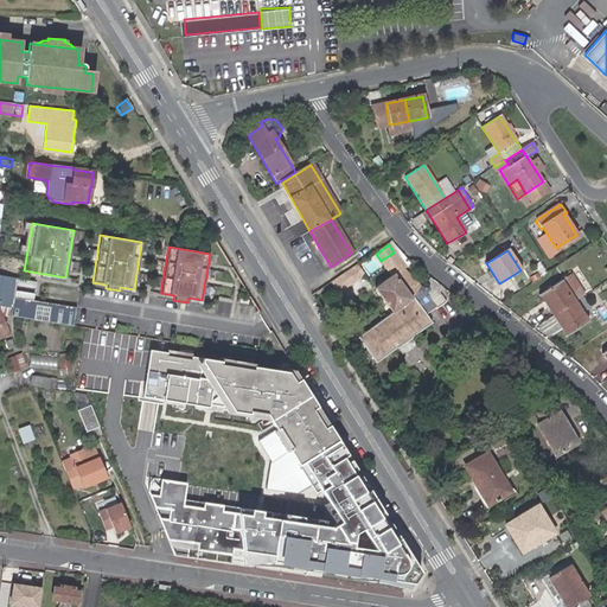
[(394,253),(381,261),(391,276),(398,272),(404,268),(394,253)]
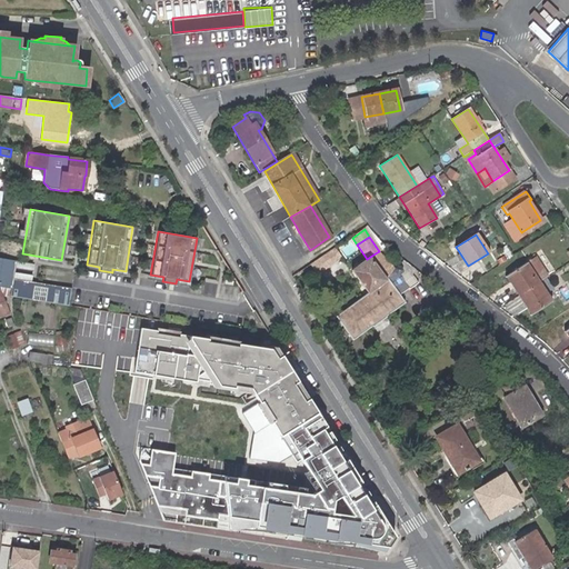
[(340,256),(335,247),(325,253),(330,262),(340,256)]
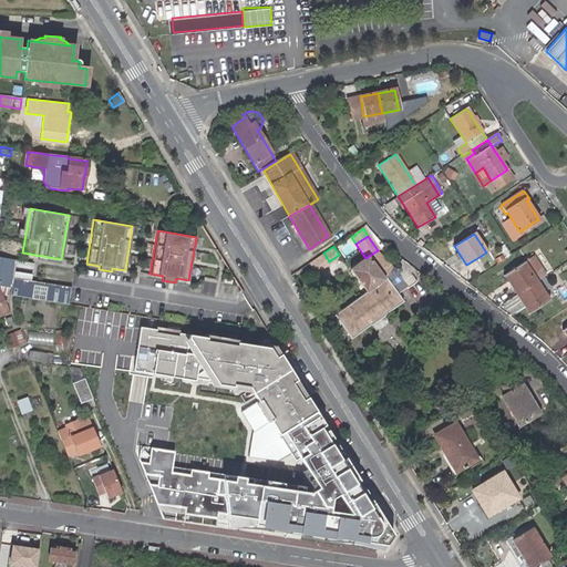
[(349,269),(364,292),(383,279),(384,279),(392,267),(389,263),(372,254),(366,258),(349,269)]
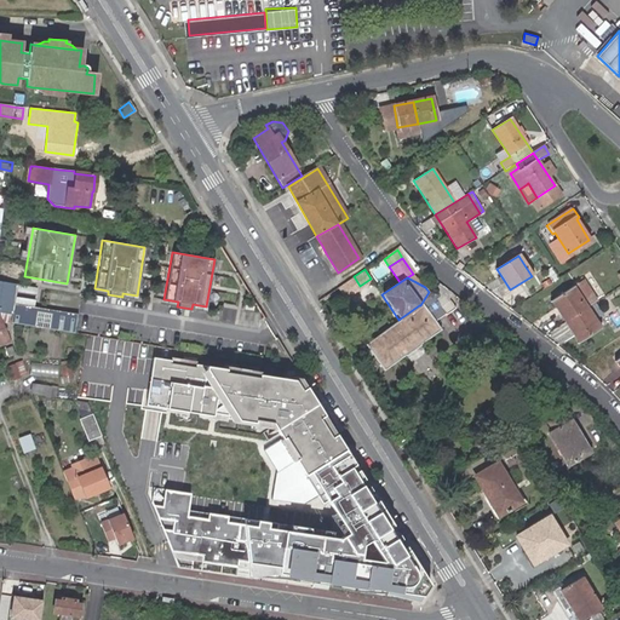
[(0,315),(1,316),(10,317),(9,323),(73,334),(75,319),(11,309),(12,304),(16,286),(16,283),(0,281),(0,315)]
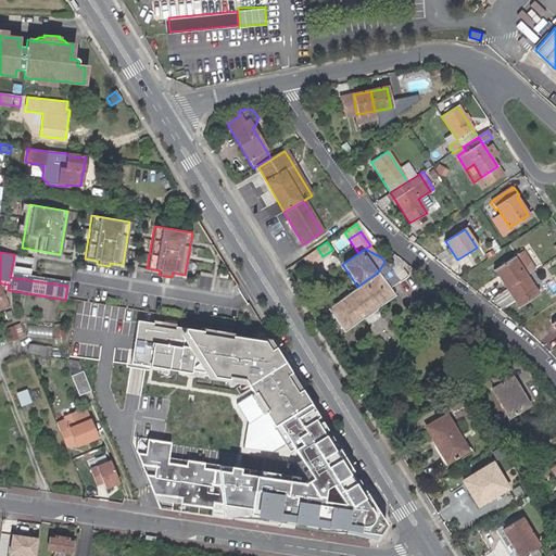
[(14,256),(11,273),(28,276),(32,260),(14,256)]
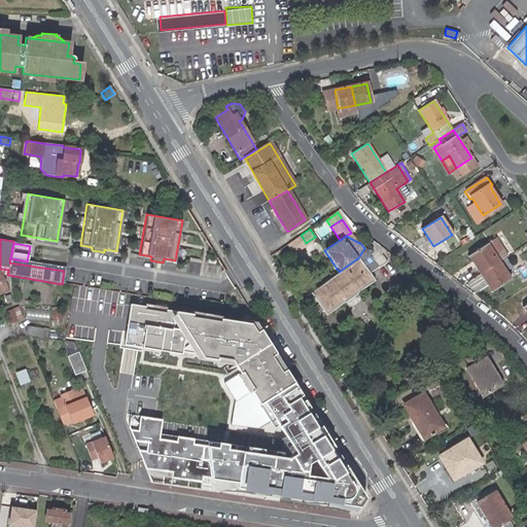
[(468,255),(480,274),(481,273),(498,262),(486,244),(468,255)]
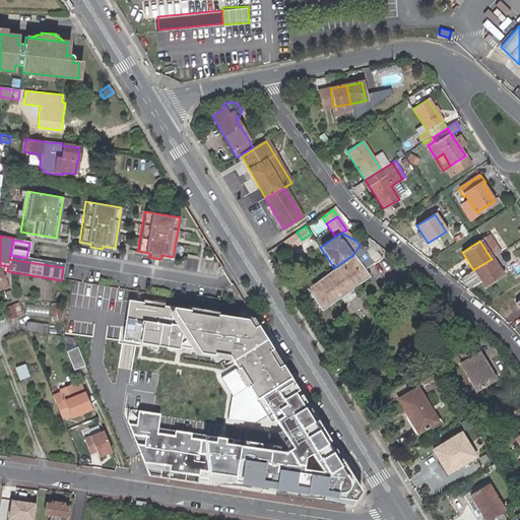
[(334,268),(305,288),(308,293),(306,295),(309,299),(311,297),(321,310),(338,298),(350,289),(368,277),(363,269),(372,264),(372,265),(380,259),(371,246),(366,249),(362,243),(360,245),(352,256),(351,256),(334,268)]
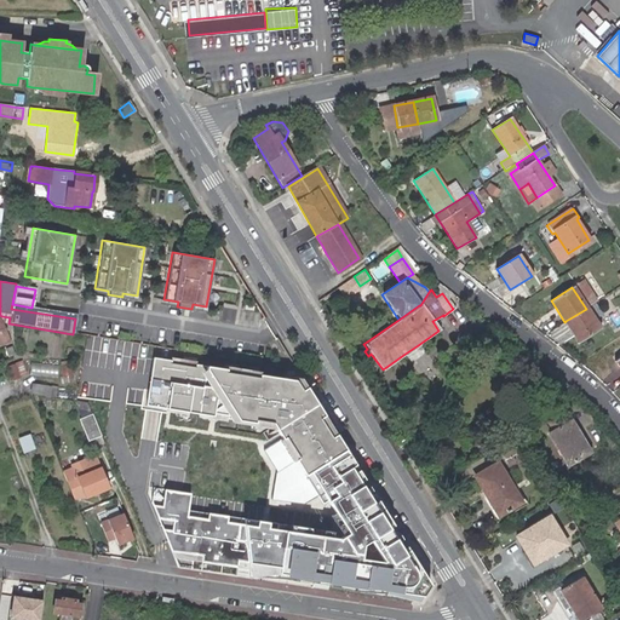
[(11,309),(75,319),(75,315),(12,304),(11,309)]
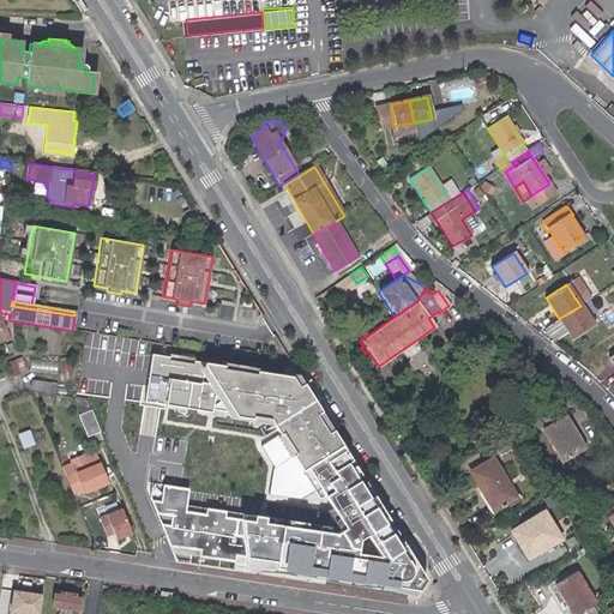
[(560,318),(559,319),(573,339),(594,326),(581,306),(560,318)]
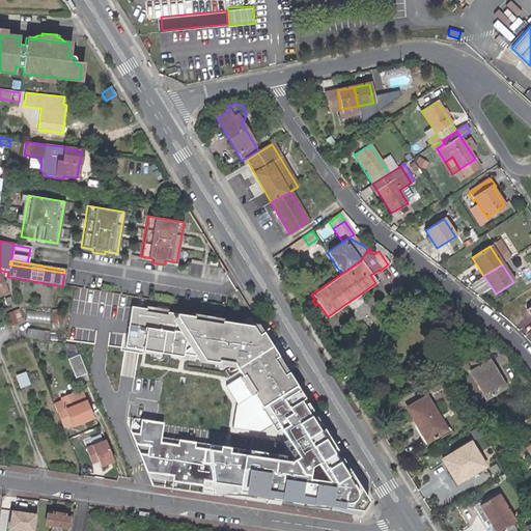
[(0,275),(0,274),(0,300),(8,298),(1,276),(0,275)]
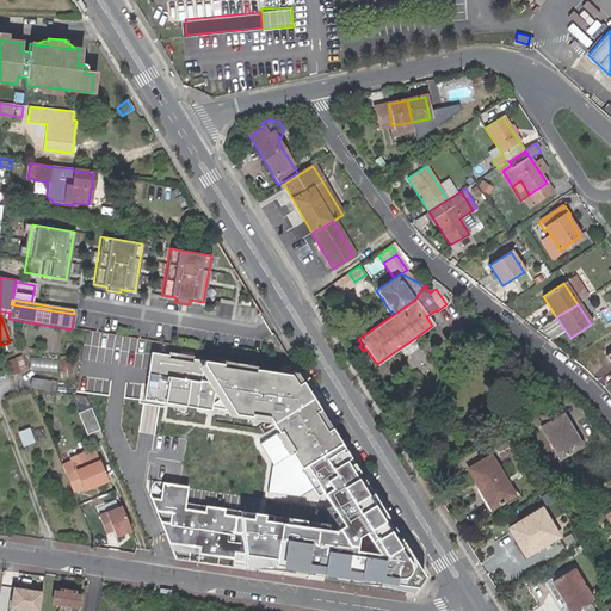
[(412,340),(397,350),(402,357),(415,347),(412,340)]
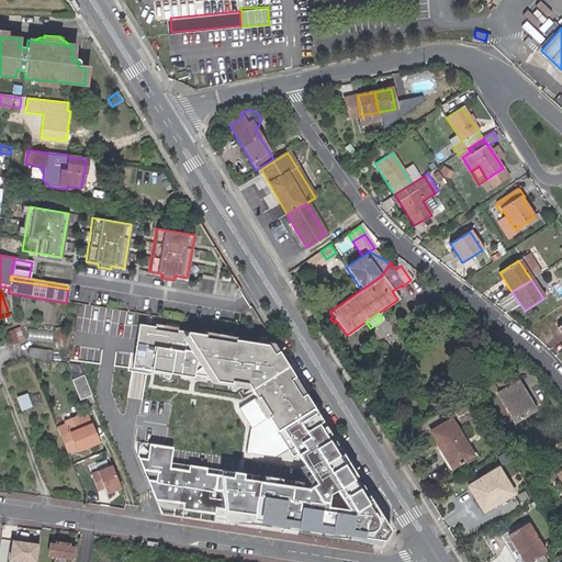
[(271,340),(137,321),(135,339),(131,366),(138,368),(245,383),(308,481),(302,485),(169,465),(171,447),(136,441),(135,453),(161,513),(378,547),(388,529),(271,340)]
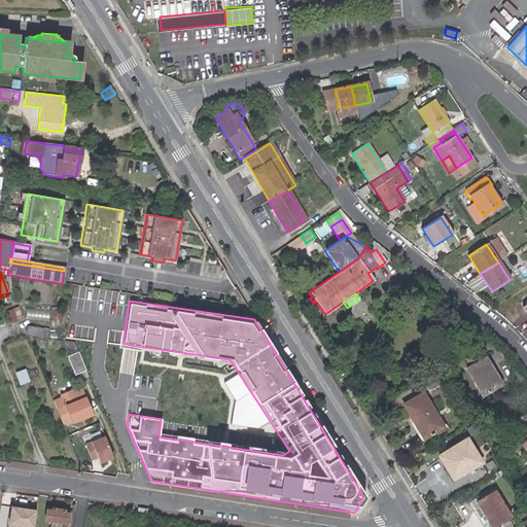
[(50,317),(50,309),(28,308),(28,316),(50,317)]
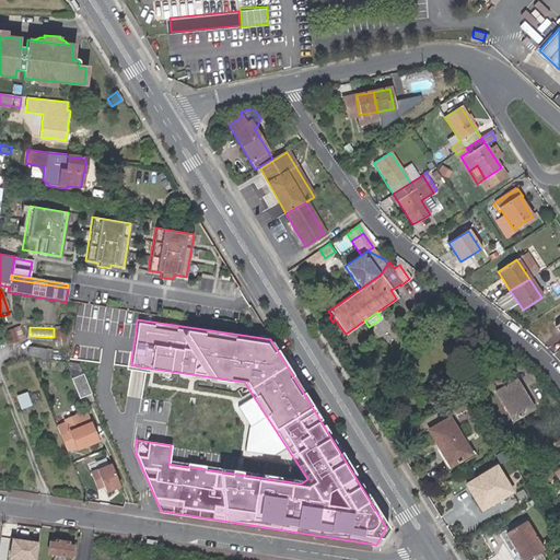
[(19,328),(8,333),(12,346),(24,341),(19,328)]
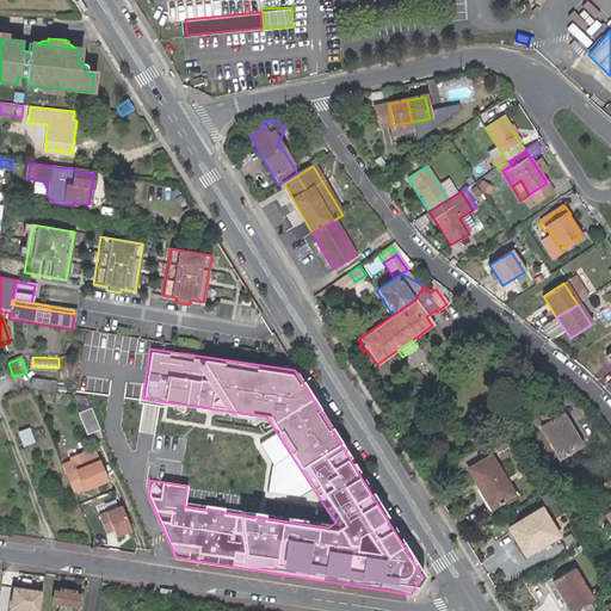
[(69,360),(60,363),(63,380),(72,377),(69,360)]
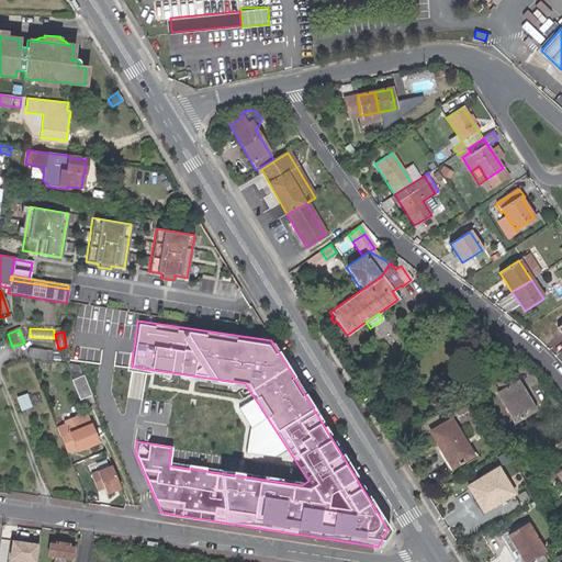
[(29,357),(45,358),(45,350),(29,348),(29,357)]
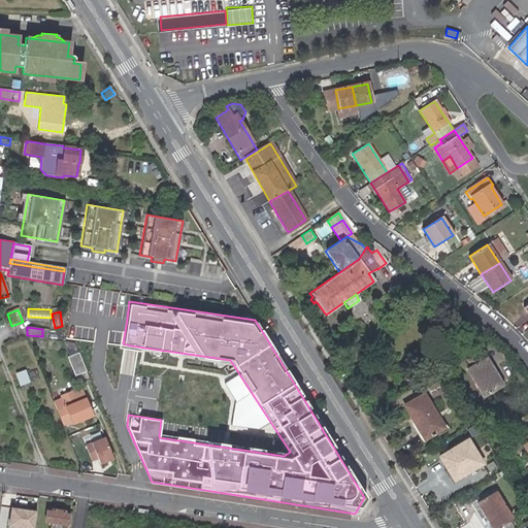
[(66,349),(76,351),(73,342),(64,341),(66,349)]
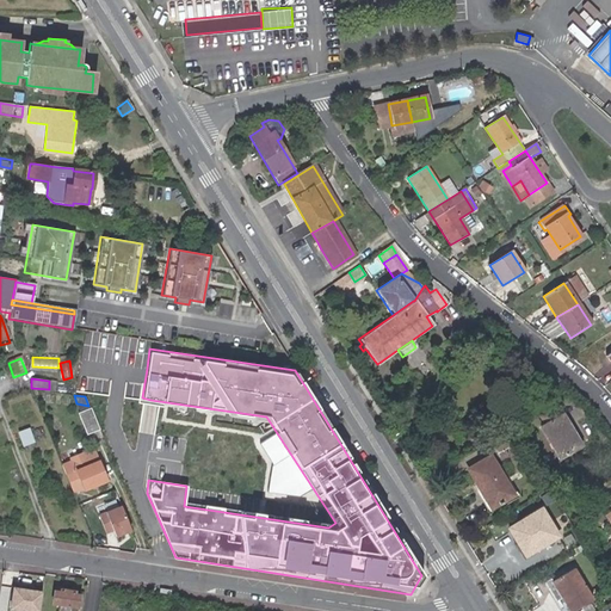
[(87,433),(98,429),(90,408),(79,413),(87,433)]
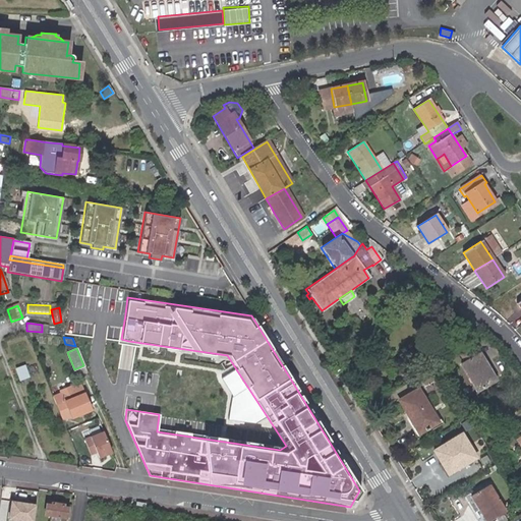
[(460,365),(475,392),(487,385),(486,383),(494,379),(478,354),(460,365)]
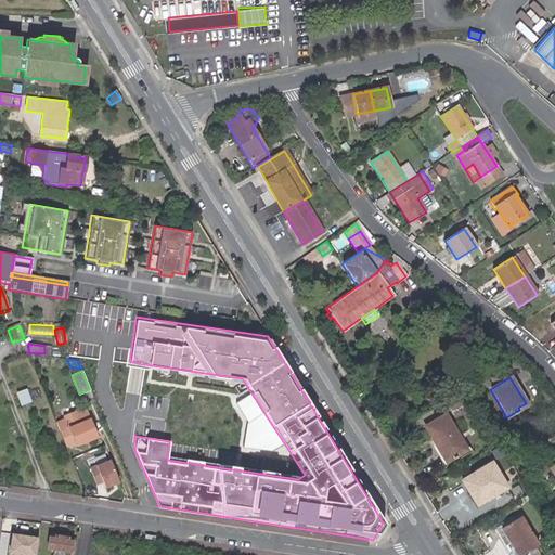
[(59,430),(65,444),(74,440),(75,443),(95,436),(89,418),(85,410),(76,413),(75,411),(64,415),(64,417),(55,422),(59,430)]
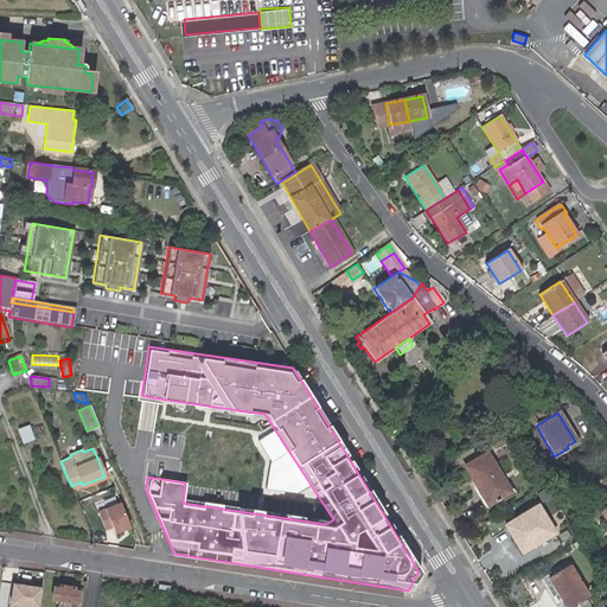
[(509,494),(499,478),(485,454),(465,467),(475,486),(479,485),(491,505),(509,494)]
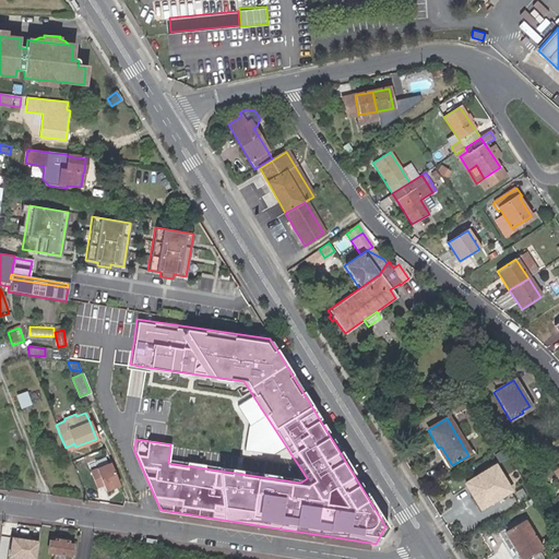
[(463,438),(460,440),(468,455),(452,465),(441,447),(438,448),(433,450),(448,472),(474,456),(463,438)]
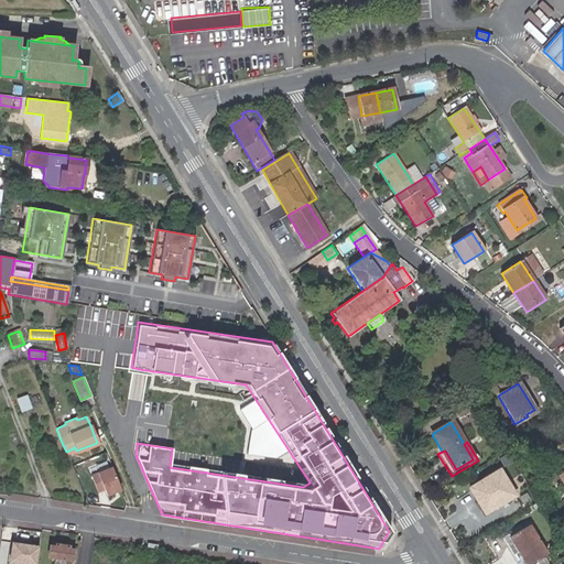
[(102,496),(120,489),(110,465),(93,472),(102,496)]
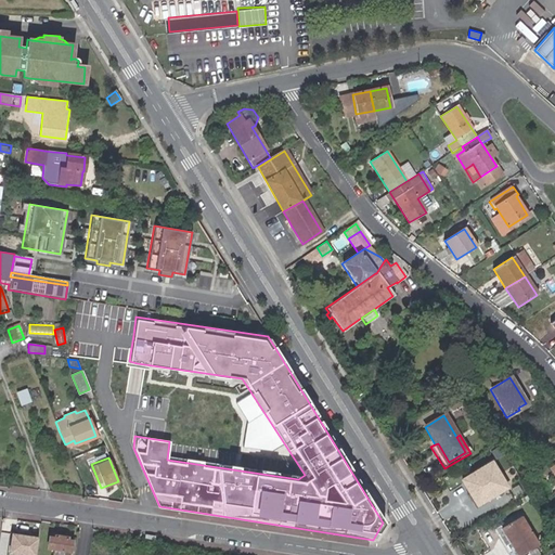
[(483,495),(486,499),(505,488),(490,464),(462,481),(469,494),(474,501),(483,495)]
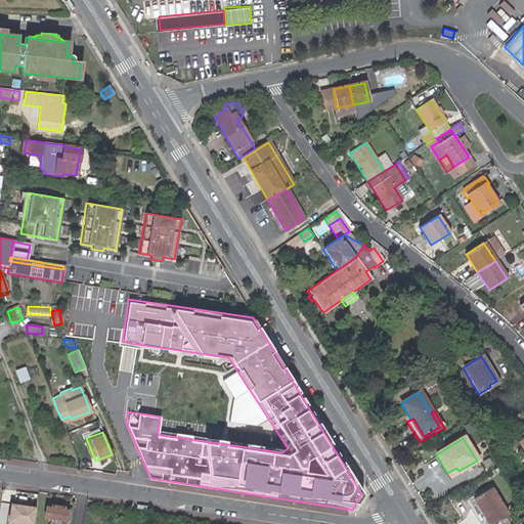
[(461,473),(459,471),(456,468),(447,473),(443,467),(440,468),(448,480),(461,473)]
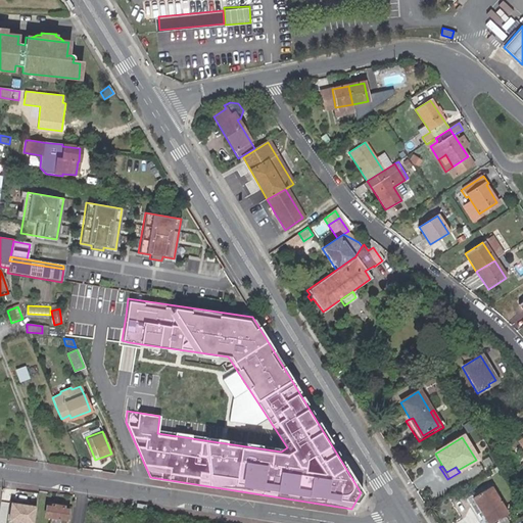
[(472,497),(480,512),(486,522),(490,522),(507,514),(490,486),(472,497)]
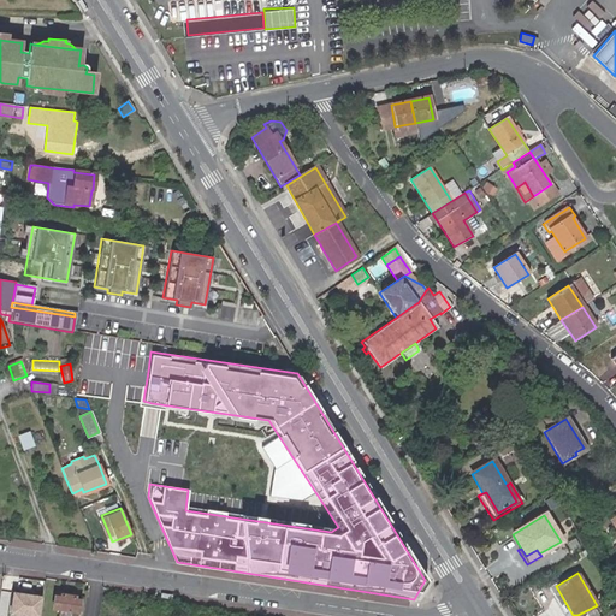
[(558,606),(566,603),(556,586),(555,584),(548,587),(558,606)]
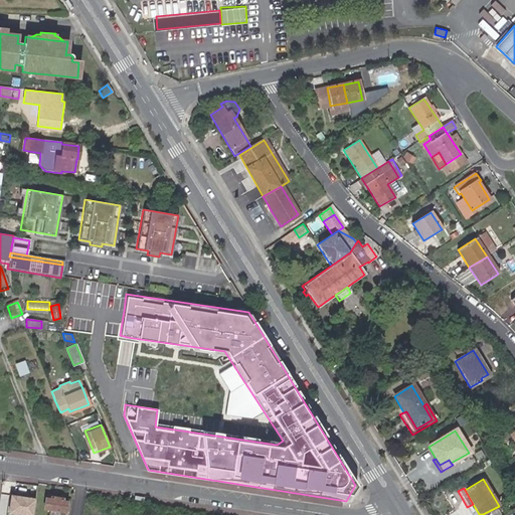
[(30,514),(33,497),(9,494),(6,512),(24,514),(30,514)]
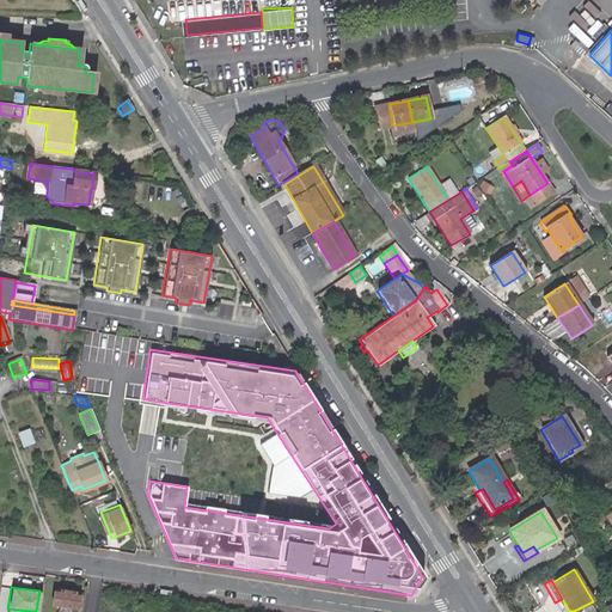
[(78,609),(79,597),(74,595),(74,592),(61,591),(61,593),(54,593),(53,605),(59,606),(57,611),(71,611),(72,609),(78,609)]
